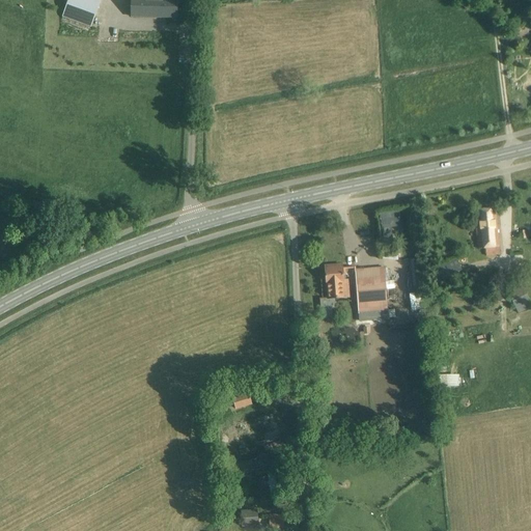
[(100,0),(67,0),(62,17),(90,28),(101,0),(100,0)]
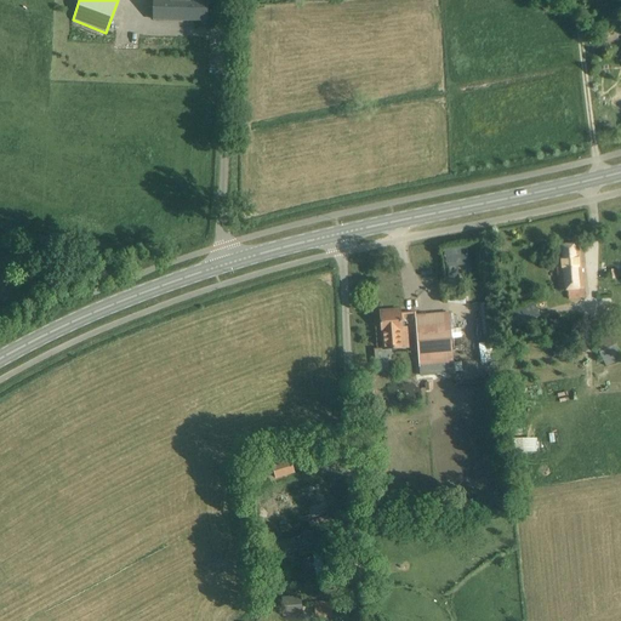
[(154,0),(154,20),(206,21),(206,0),(154,0)]
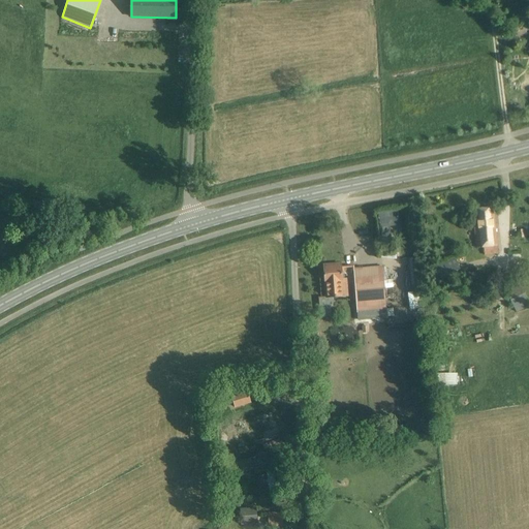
[(484,247),(484,255),(497,253),(493,208),(473,210),(474,221),(472,221),(476,248),(484,247)]
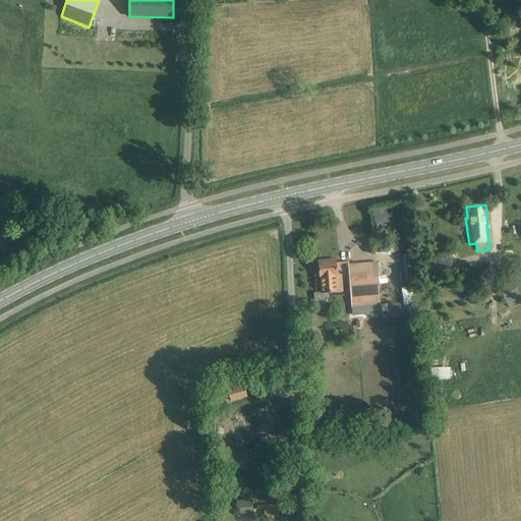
[(437,276),(454,269),(448,254),(430,261),(437,276)]
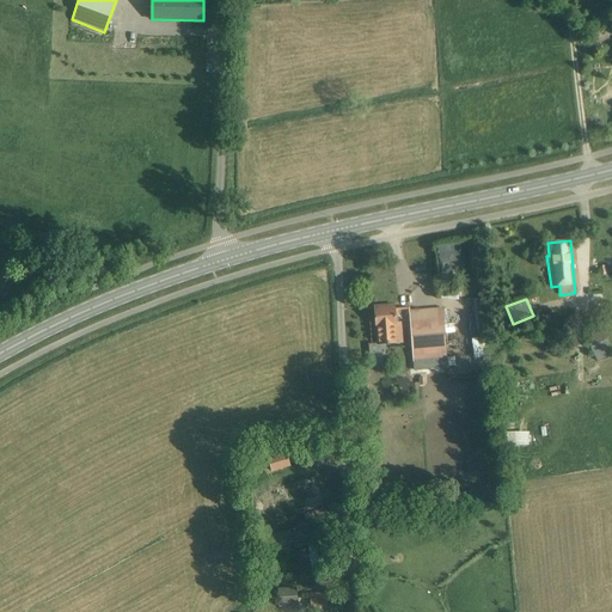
[(396,323),(395,308),(374,310),(375,328),(377,328),(378,344),(390,343),(396,342),(395,324),(396,323)]
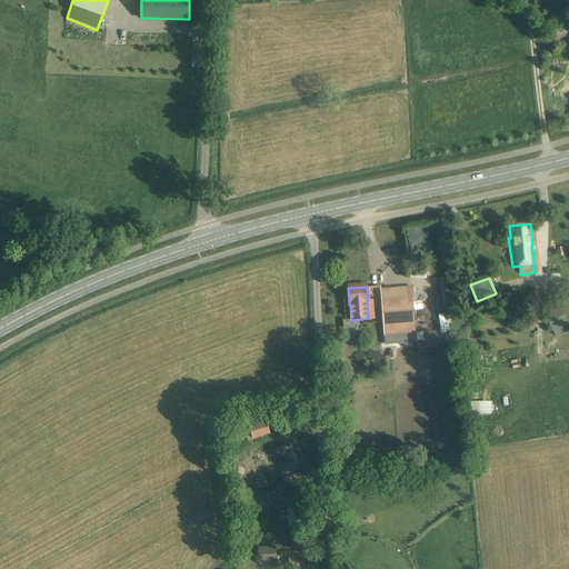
[(385,335),(416,332),(411,287),(380,289),(385,335)]
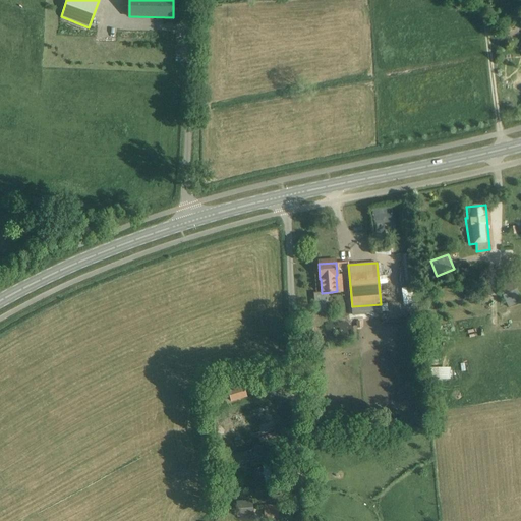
[(520,301),(520,297),(511,280),(498,287),(509,308),(520,301)]
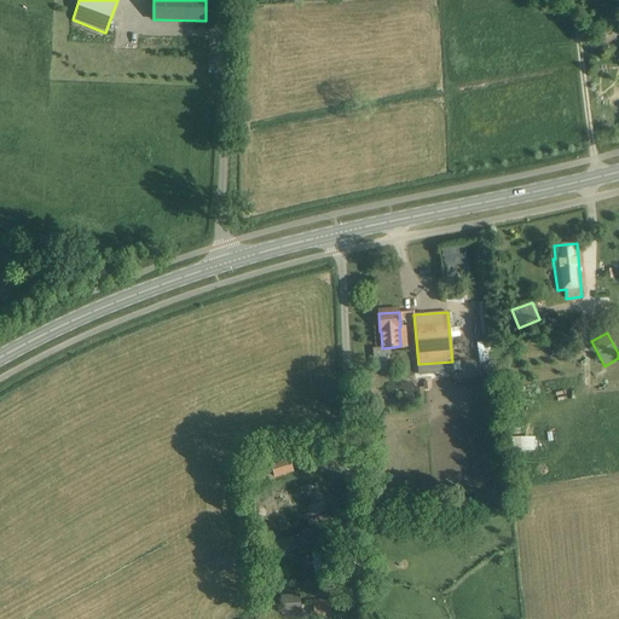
[(513,451),(536,450),(534,435),(513,437),(513,451)]
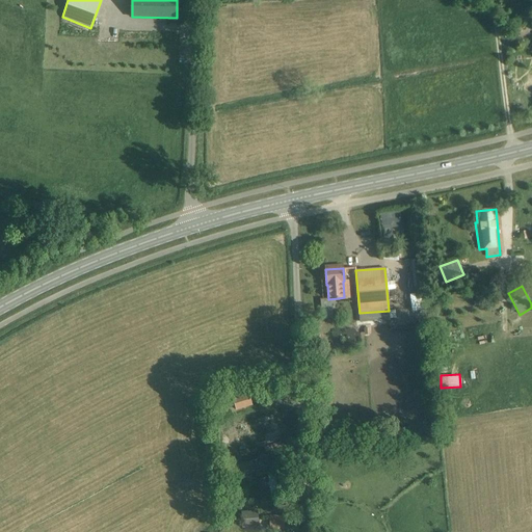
[(233,398),(236,410),(253,405),(248,393),(233,398)]
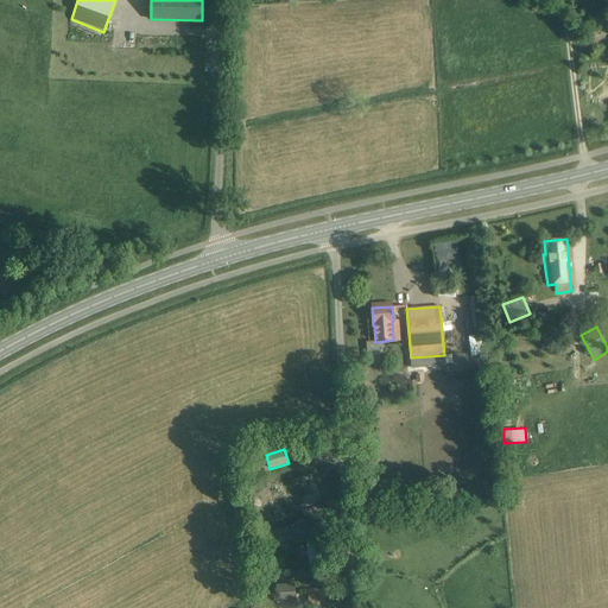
[(273,488),(280,511),(323,498),(317,476),(273,488)]
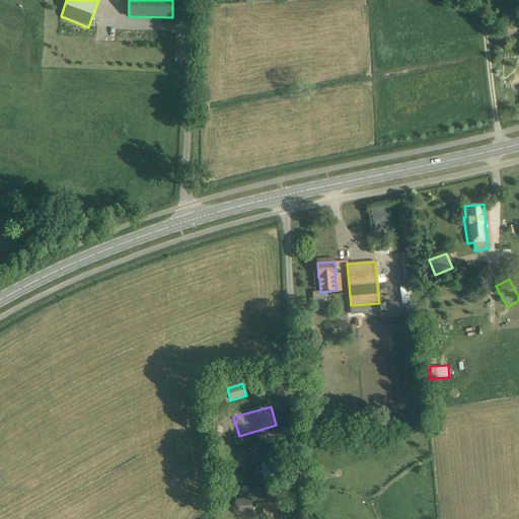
[(250,451),(249,448),(230,453),(232,462),(258,455),(256,450),(250,451)]
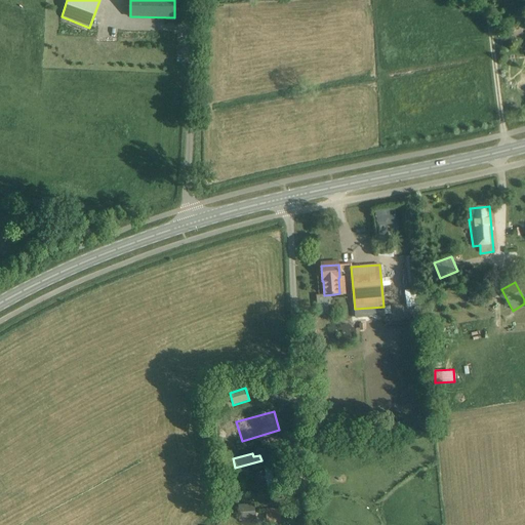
[(268,491),(275,490),(272,466),(265,467),(268,491)]
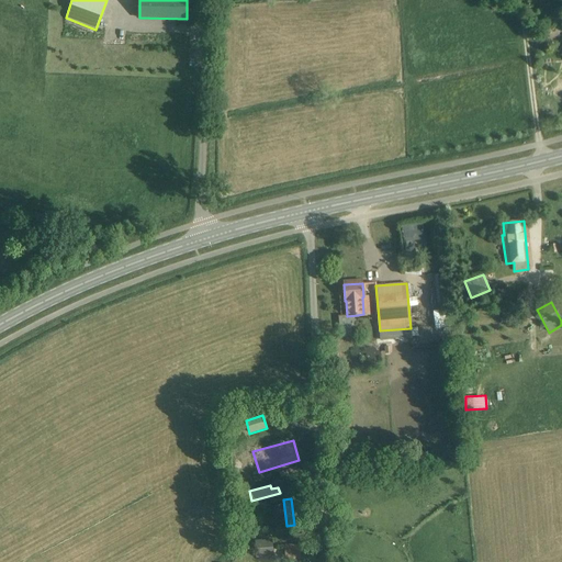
[(272,539),(256,540),(257,558),(273,557),(272,539)]
